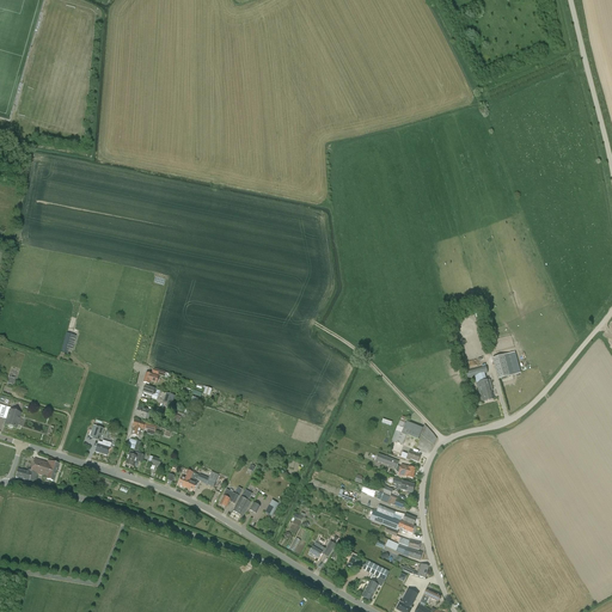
[(77,336),(67,334),(63,344),(61,352),(68,354),(69,349),(72,350),(74,344),(77,336)]
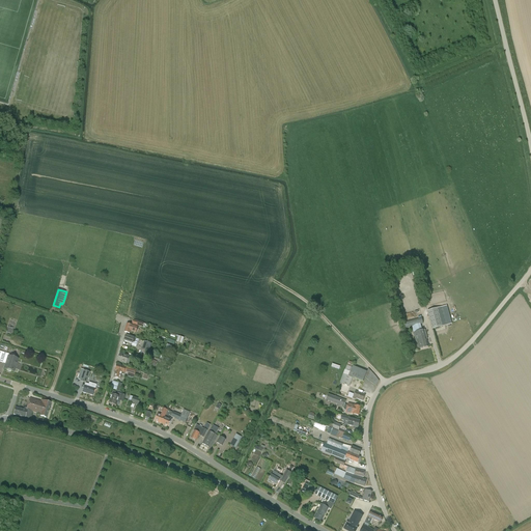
[(443,307),(427,311),(432,330),(443,327),(448,326),(443,307)]
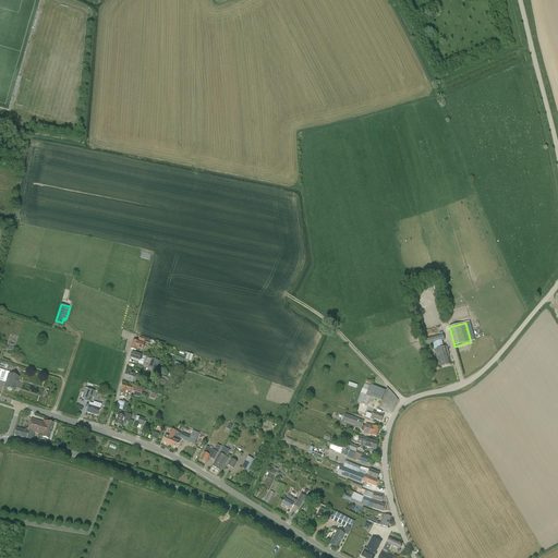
[(438,359),(440,366),(450,364),(448,356),(449,356),(447,347),(440,348),(438,342),(445,340),(443,335),(424,339),(426,346),(433,343),(437,360),(438,359)]
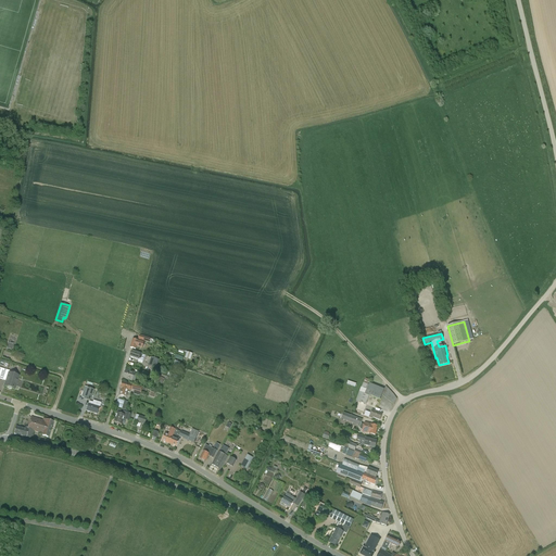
[(142,349),(144,342),(134,339),(130,348),(136,350),(137,346),(142,349)]
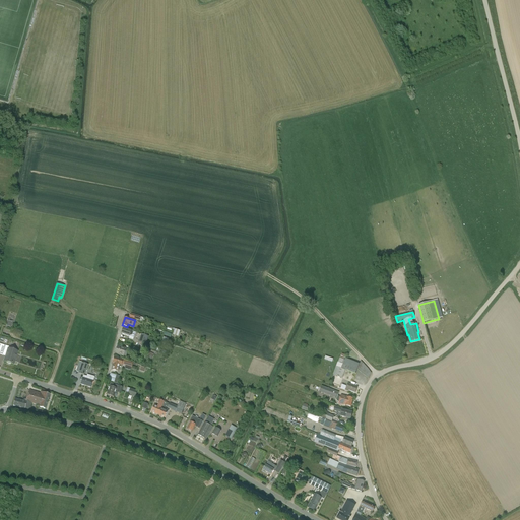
[(129,336),(134,338),(136,333),(131,331),(124,328),(122,334),(129,336)]
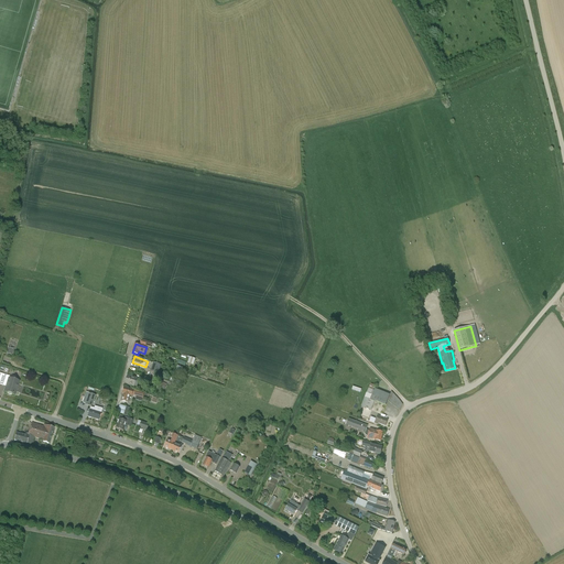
[(153,362),(150,372),(158,375),(162,366),(153,362)]
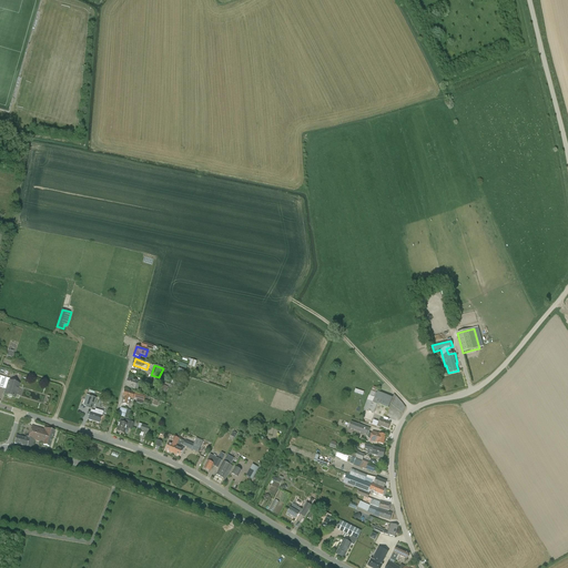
[(17,393),(18,393),(19,388),(18,388),(20,384),(9,381),(10,379),(2,377),(0,383),(0,387),(7,389),(4,394),(7,395),(7,396),(12,397),(13,397),(16,397),(17,393)]
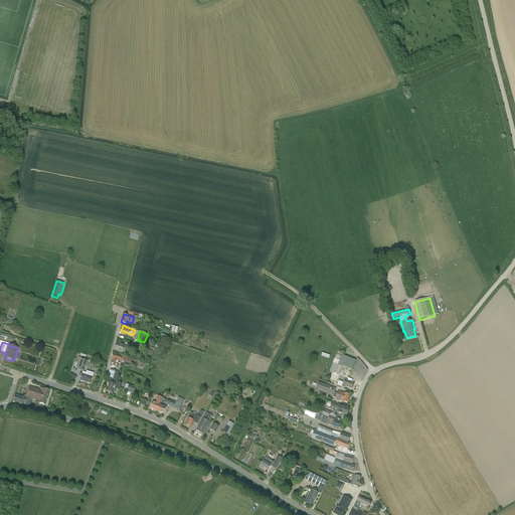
[(127,346),(117,343),(115,350),(125,354),(127,346)]
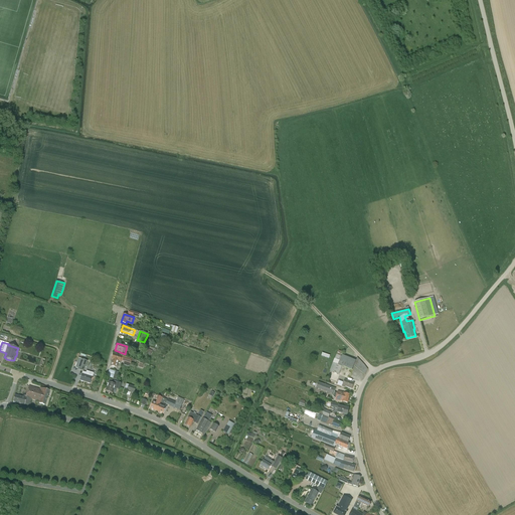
[(342,355),(343,353),(339,350),(335,358),(340,360),(338,365),(333,363),(330,371),(339,375),(342,367),(344,367),(352,370),(354,366),(358,369),(364,374),(367,369),(364,365),(357,358),(355,361),(349,358),(342,355)]
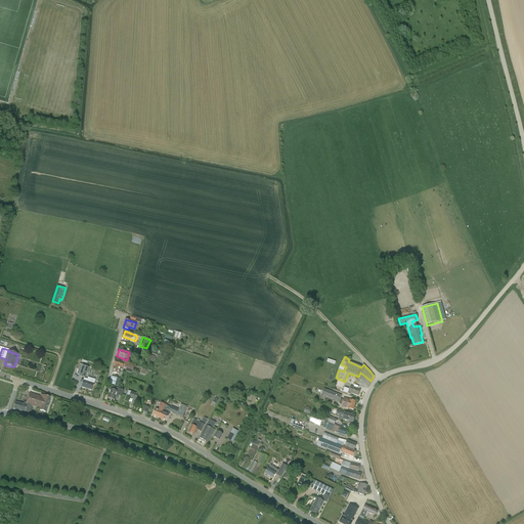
[(124,368),(124,367),(129,369),(130,368),(133,370),(134,365),(131,364),(124,362),(124,363),(116,360),(115,365),(116,365),(113,373),(119,375),(121,368),(123,368),(123,367),(124,368)]
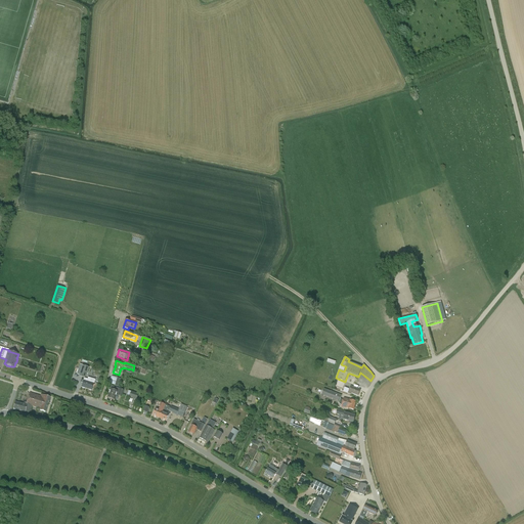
[(85,377),(89,367),(79,364),(76,374),(85,377)]
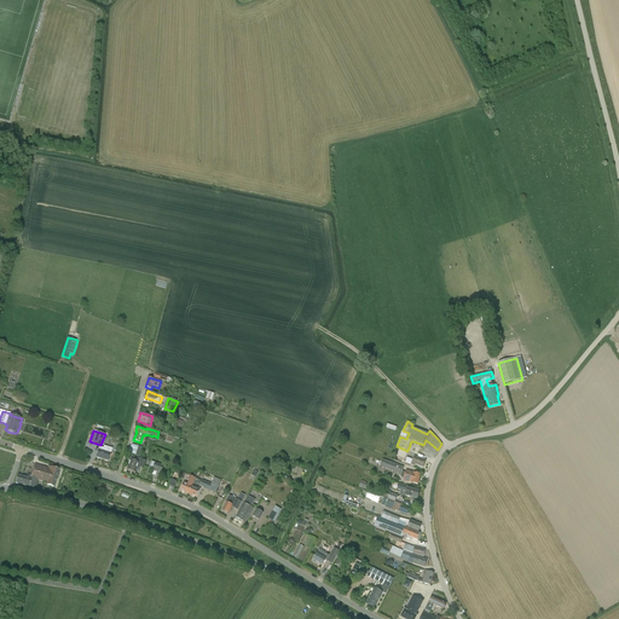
[(97,457),(109,461),(111,453),(99,450),(97,457)]
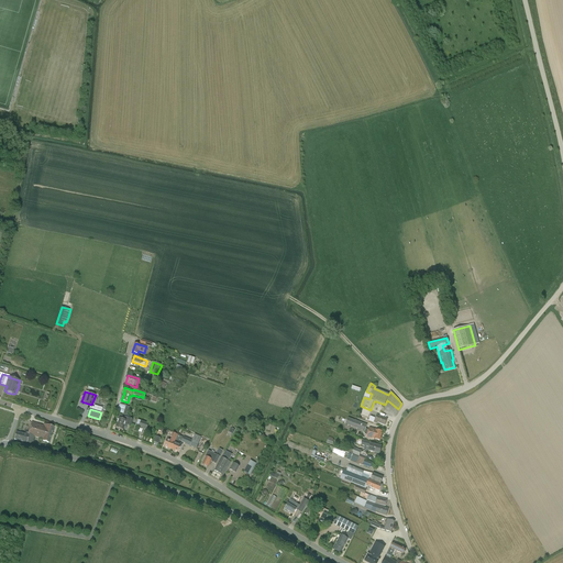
[(125,417),(120,415),(119,418),(116,428),(124,430),(125,426),(128,427),(128,426),(131,427),(133,420),(125,417)]
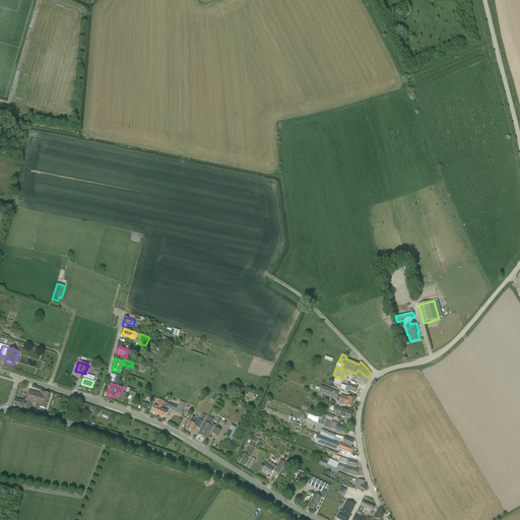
[(348,392),(348,390),(355,393),(358,387),(347,383),(346,387),(342,385),(340,388),(345,390),(348,392)]
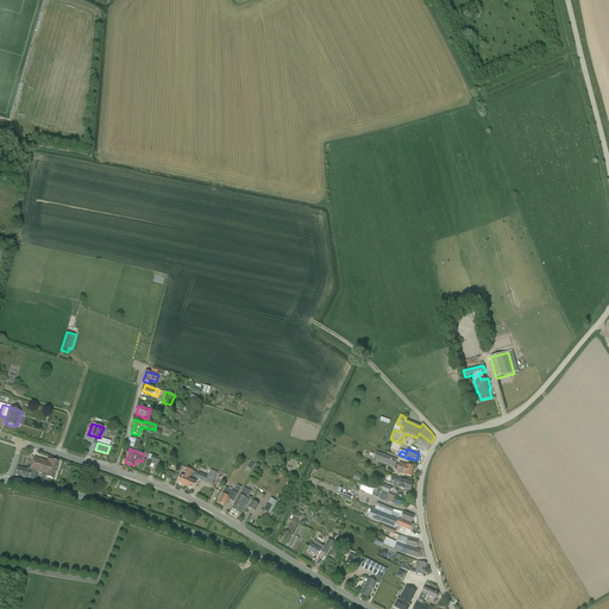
[(384,454),(381,453),(376,452),(374,459),(394,466),(395,466),(396,464),(397,459),(385,456),(387,454),(384,453),(384,454)]
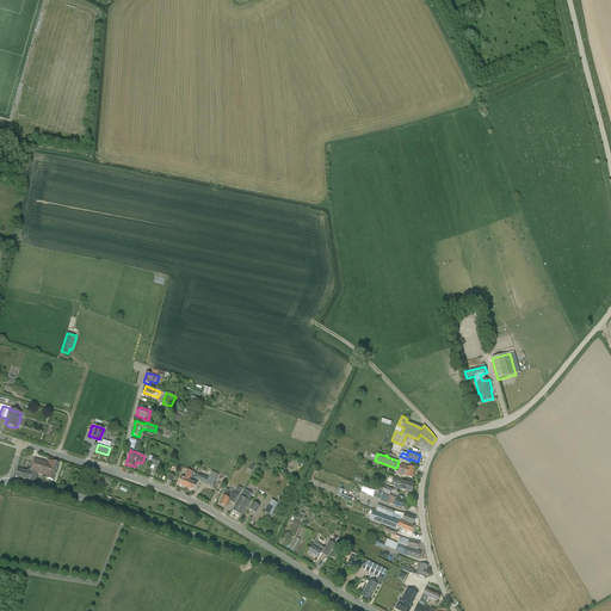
[(153,457),(150,456),(148,462),(150,463),(159,467),(161,460),(154,457),(153,456),(153,457)]
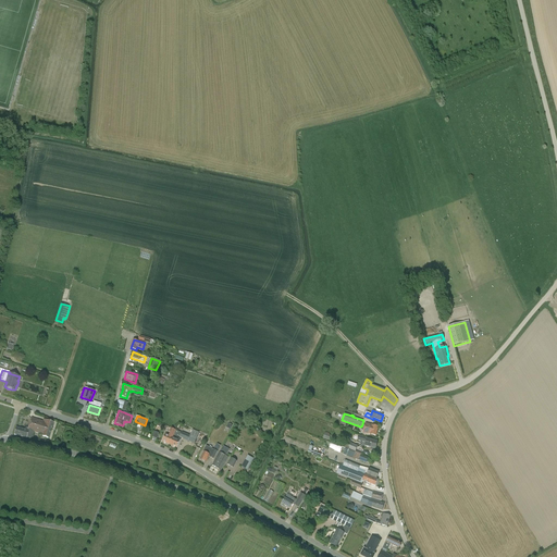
[(44,421),(32,418),(28,428),(26,426),(25,430),(27,430),(27,431),(16,428),(14,434),(33,440),(34,432),(42,435),(42,436),(48,438),(53,422),(44,419),(44,421)]
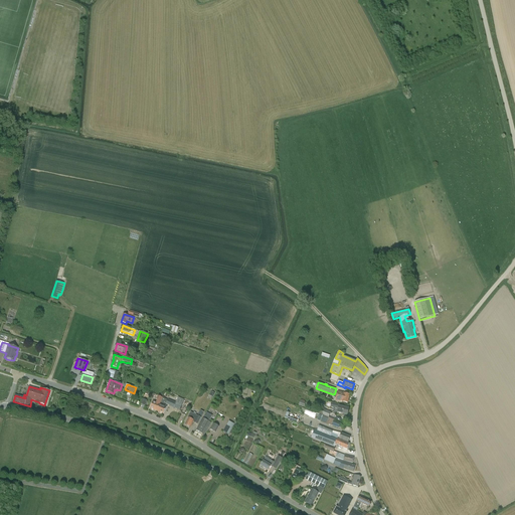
[(334,394),(333,394),(333,395),(334,397),(336,398),(336,400),(347,403),(350,394),(337,391),(337,393),(335,392),(334,394)]
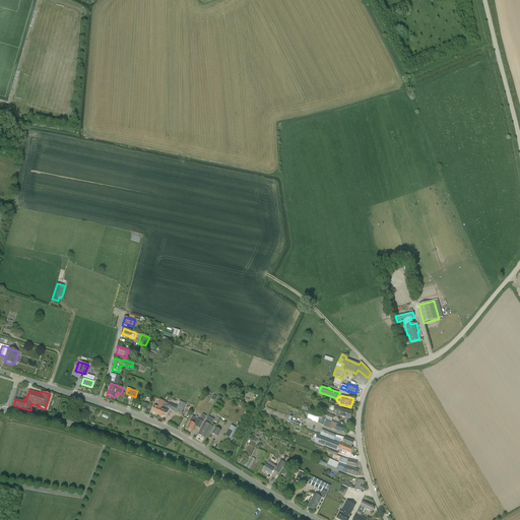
[(151,412),(158,415),(165,402),(165,400),(160,398),(157,403),(160,404),(159,406),(154,405),(151,412)]
